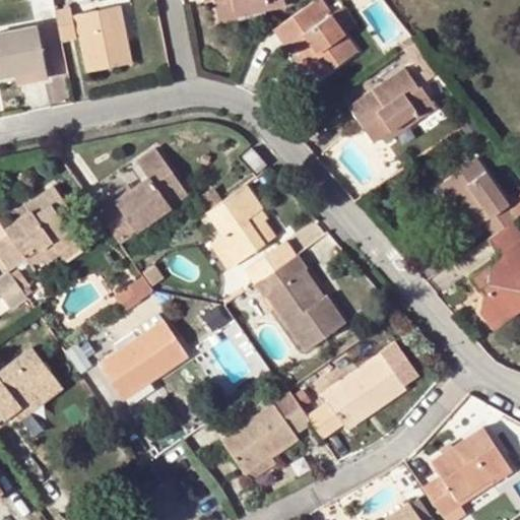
[(57,11),(54,0),(43,0),(46,13),(57,11)]
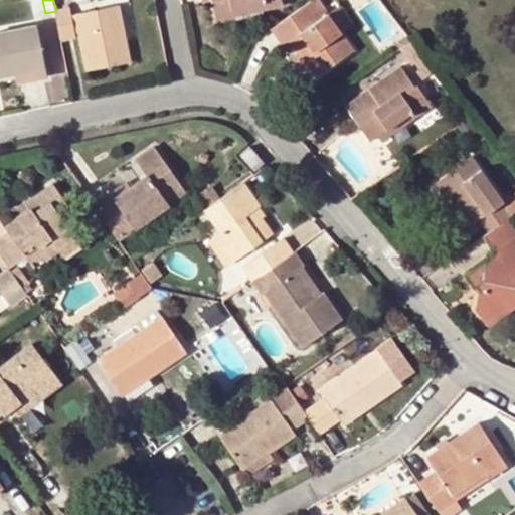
[(264,10),(285,5),(283,0),(212,0),(213,1),(217,19),(235,15),(234,8),(263,3),(264,10)]
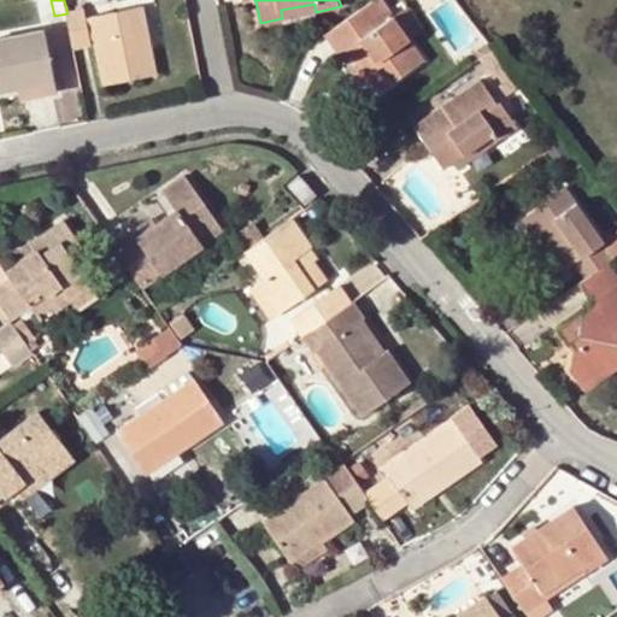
[(281,10),(282,18),(316,12),(315,4),(281,10)]
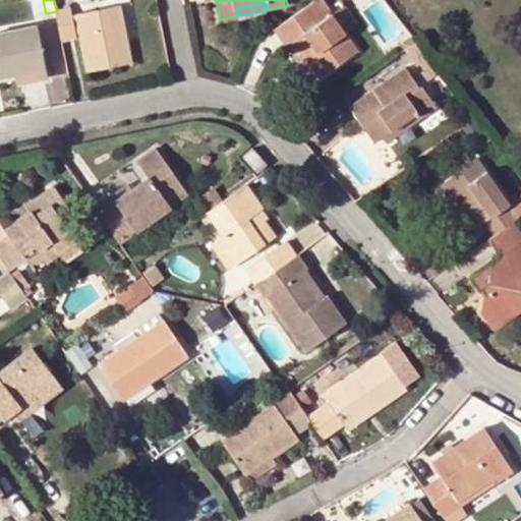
[(121,6),(79,15),(91,71),(132,62),(121,6)]
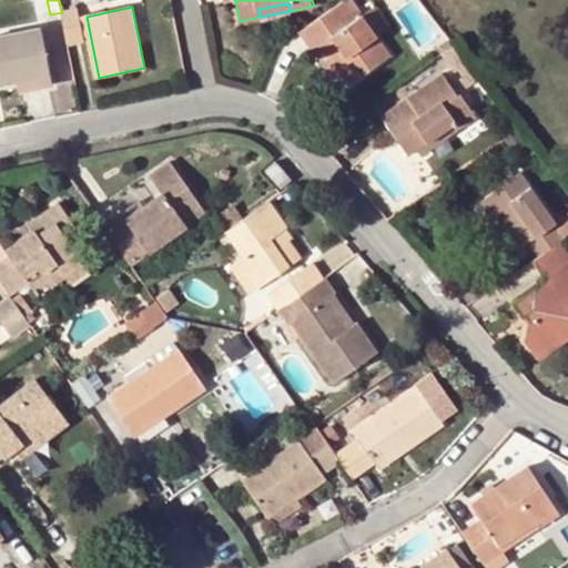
[(362,18),(376,38),(389,28),(375,8),(362,18)]
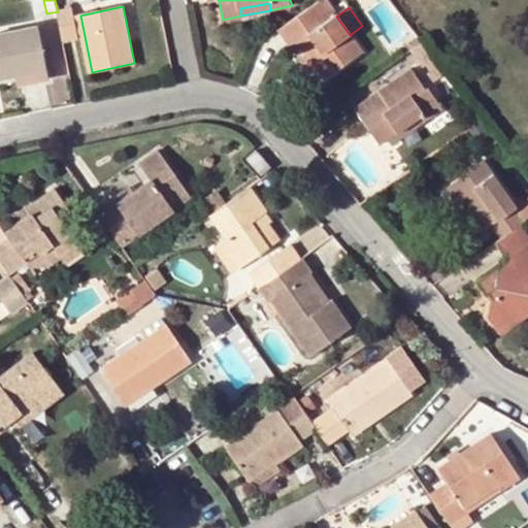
[(72,8),(58,11),(64,42),(78,39),(72,8)]
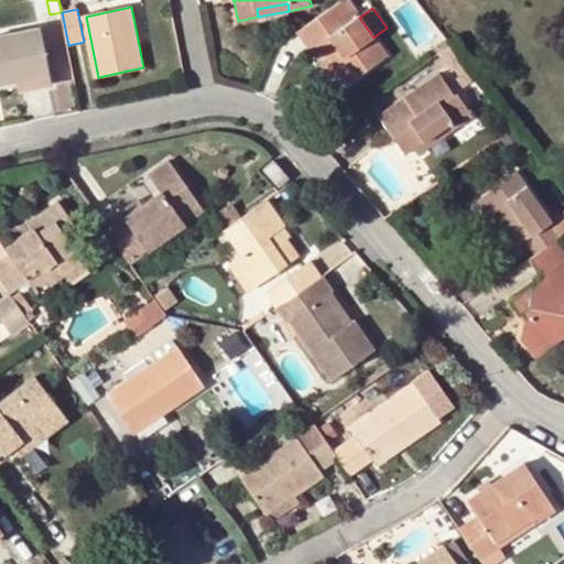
[(346,28),(332,10),(301,32),(314,50),(321,46),(339,72),(349,84),(388,55),(373,38),(359,18),(346,28)]
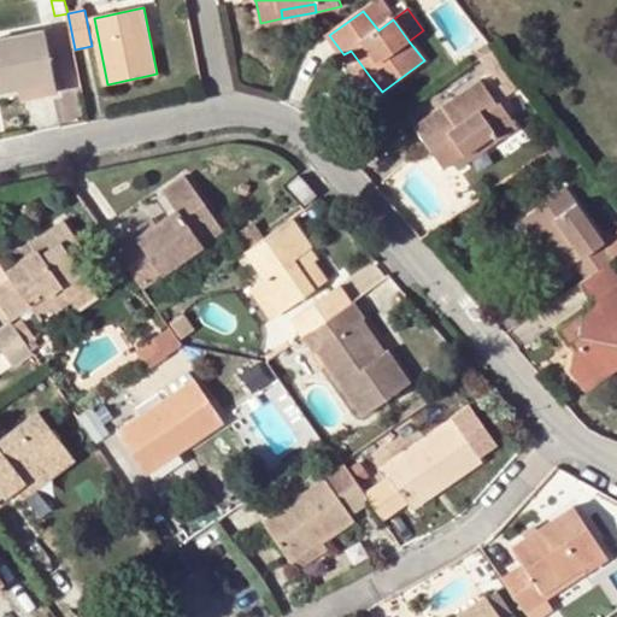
[(46,33),(0,40),(0,92),(19,88),(54,81),(46,33)]
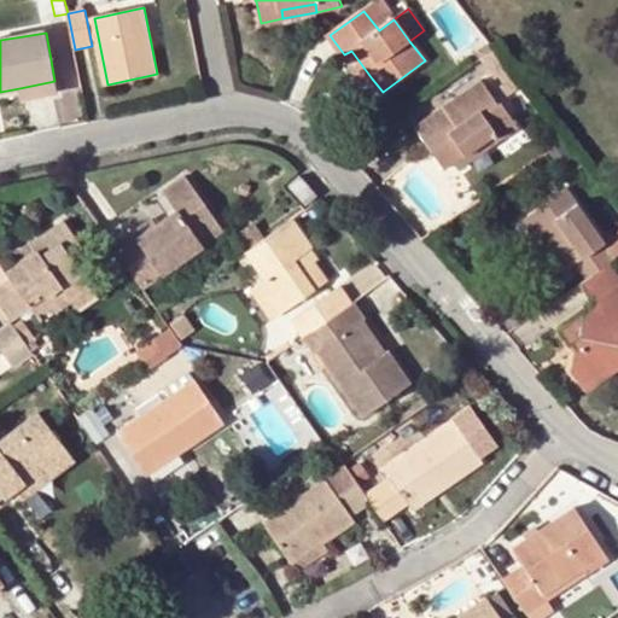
[(344,54),(330,35),(326,38),(342,57),(344,54)]
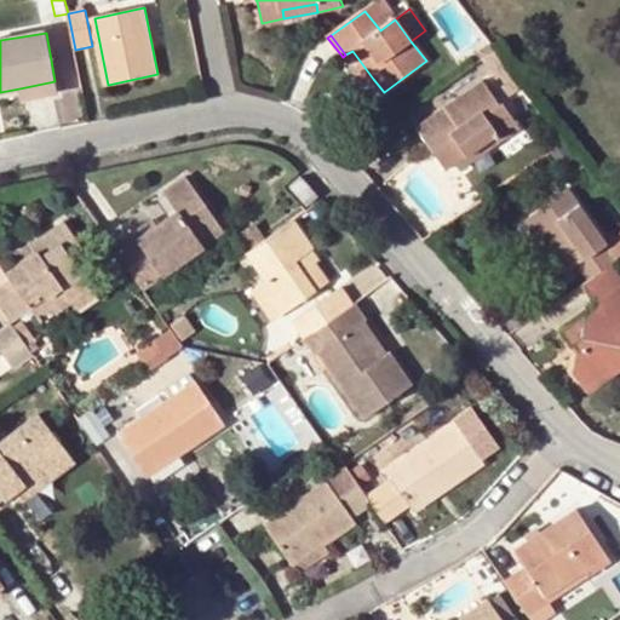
[(486,47),(491,55),(495,51),(498,50),(492,42),(486,47)]
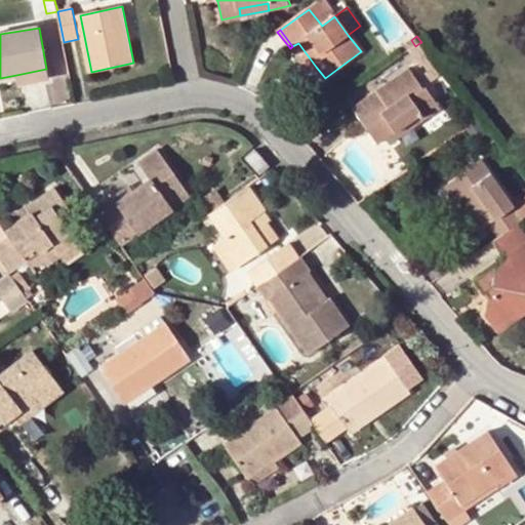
[(292,46),(311,71),(316,67),(298,43),(292,46)]
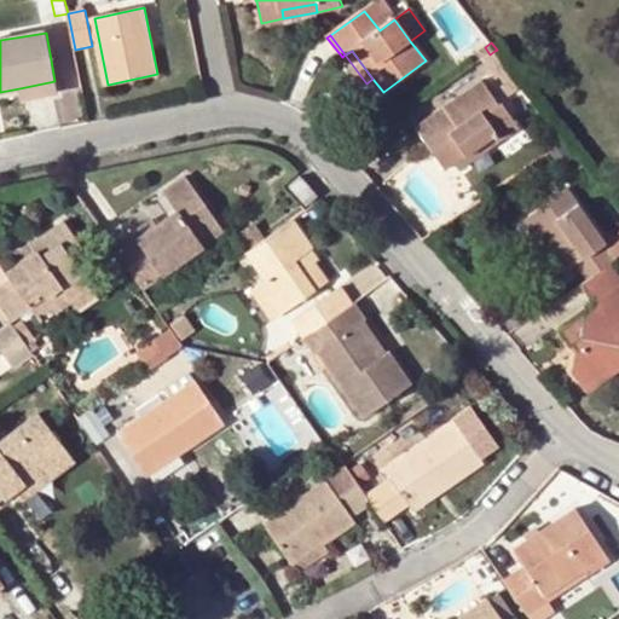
[(495,51),(490,55),(482,59),(487,67),(499,58),(495,51)]
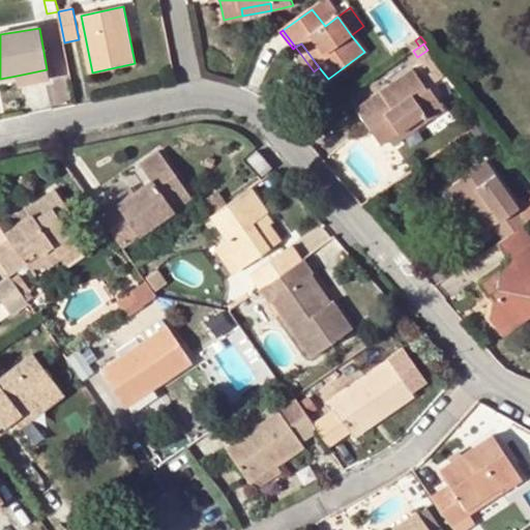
[(417,57),(413,51),(405,57),(409,63),(417,57)]
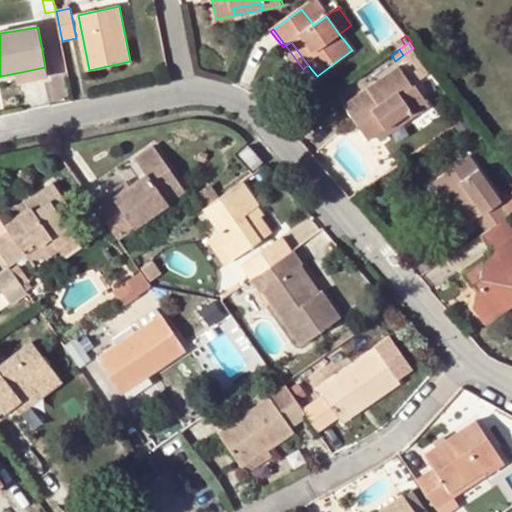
[(18,83),(48,78),(45,67),(16,73),(18,83)]
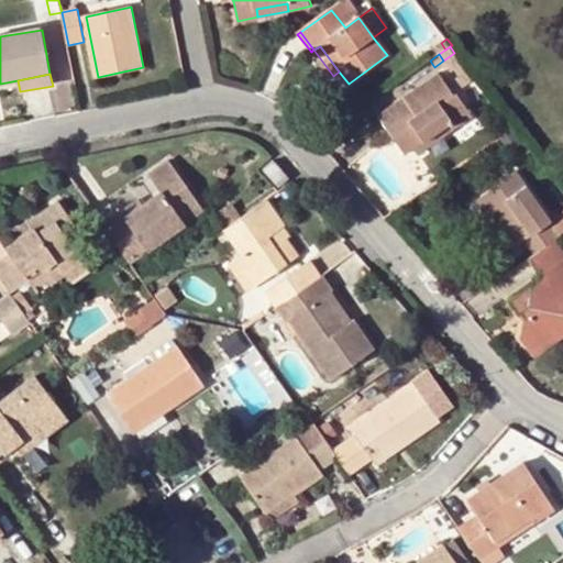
[(450,124),(454,130),(473,117),(457,95),(454,97),(439,75),(379,117),(388,130),(396,125),(401,135),(396,139),(406,154),(415,148),(450,124)]
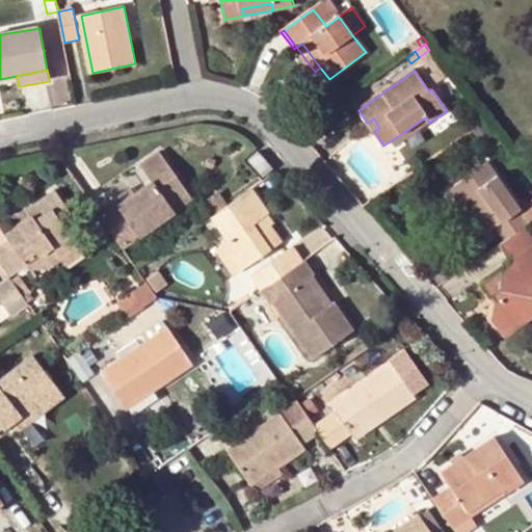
[(392,140),(396,147),(429,123),(425,117),(392,140)]
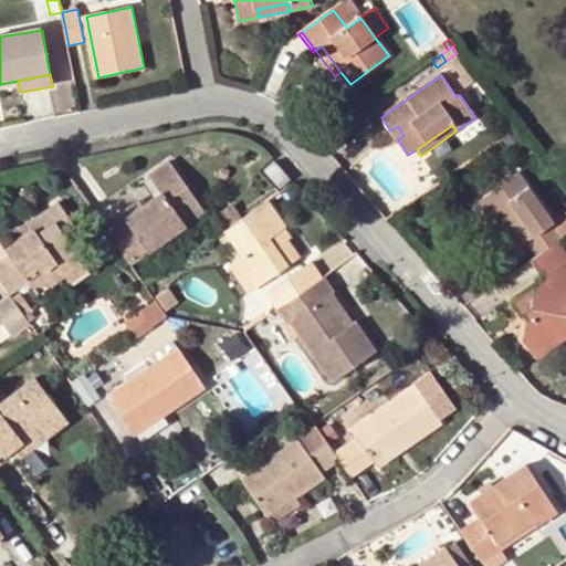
[(398,126),(390,130),(398,139),(404,136),(398,126)]
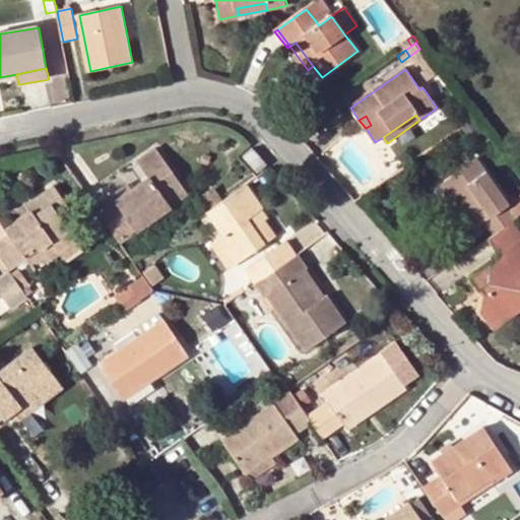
[(116,203),(113,198),(95,210),(119,245),(123,243),(170,210),(166,204),(183,192),(155,152),(137,166),(148,182),(131,193),(116,203)]
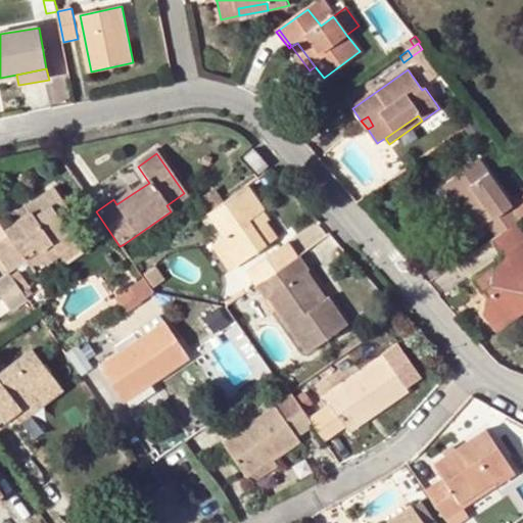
[(253,154),(245,160),(258,175),(266,169),(253,154)]
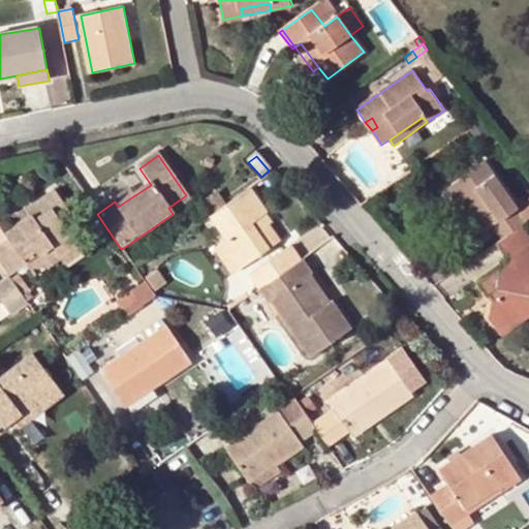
[(502,239),(522,225),(525,223),(516,210),(518,209),(485,162),(454,185),(475,217),(486,231),(493,226),(502,239)]
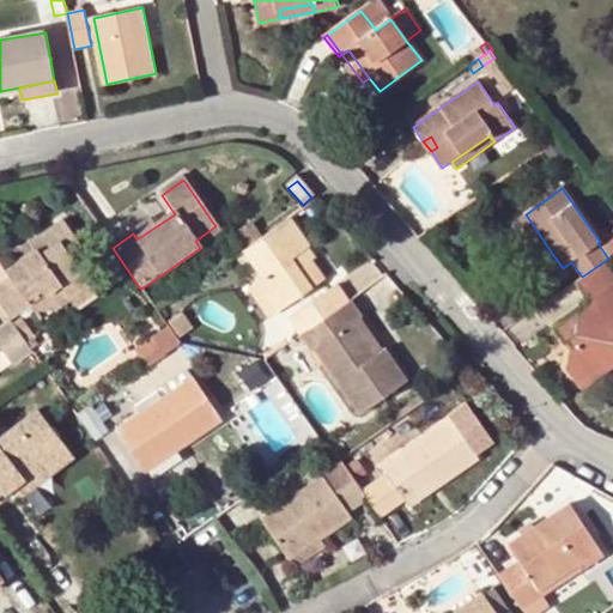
[(520,218),(546,255),(551,252),(526,214),(520,218)]
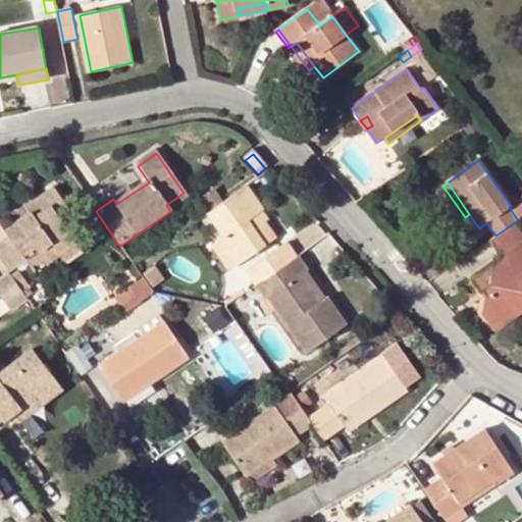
[(261,211),(246,188),(207,215),(222,239),(216,243),(233,268),(271,242),(253,215),(261,211)]
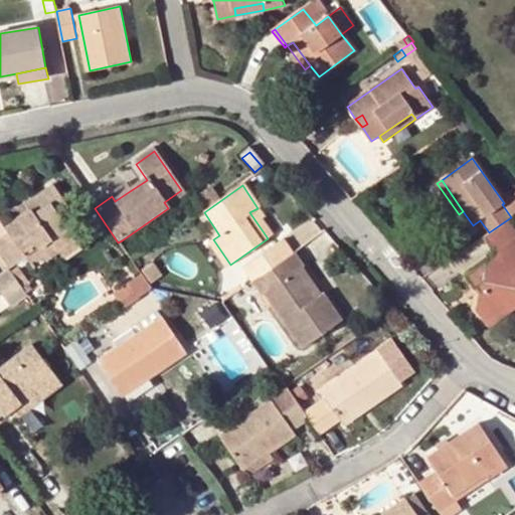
[(130,191),(126,186),(112,196),(115,201),(130,191)]
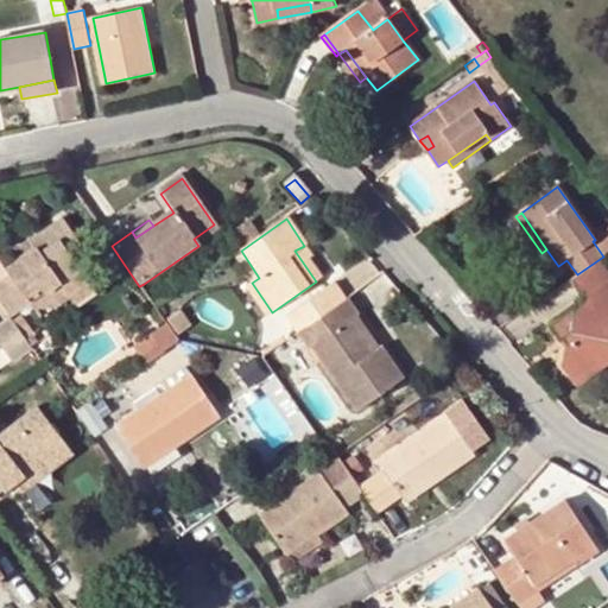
[(30,305),(44,296),(50,303),(64,292),(70,299),(89,286),(69,255),(63,248),(75,240),(63,221),(29,245),(33,252),(20,261),(6,271),(11,278),(0,285),(0,303),(11,318),(30,305)]
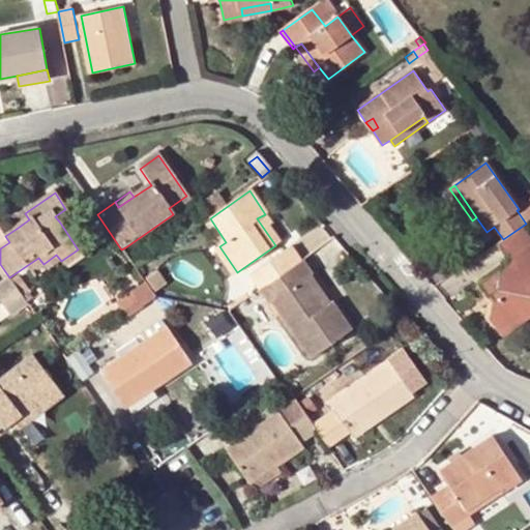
[(169,208),(173,214),(190,202),(186,196),(169,208)]
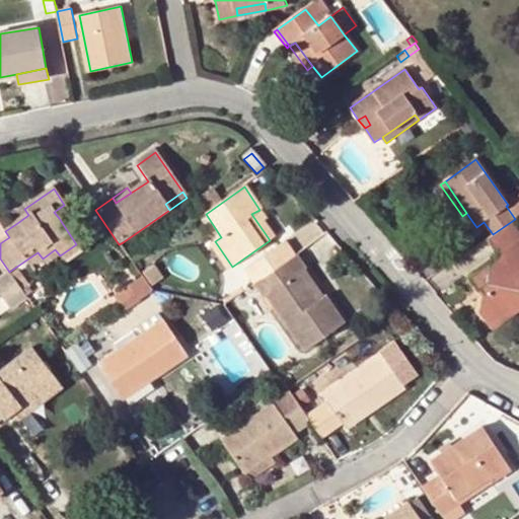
[(59,218),(69,212),(64,205),(54,212),(59,218)]
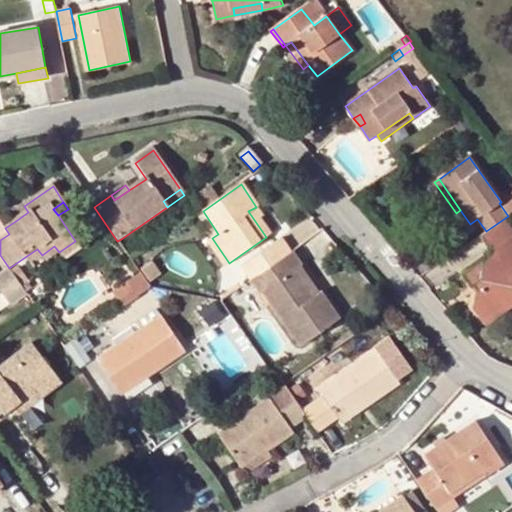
[(24,206),(12,214),(17,220),(28,212),(24,206)]
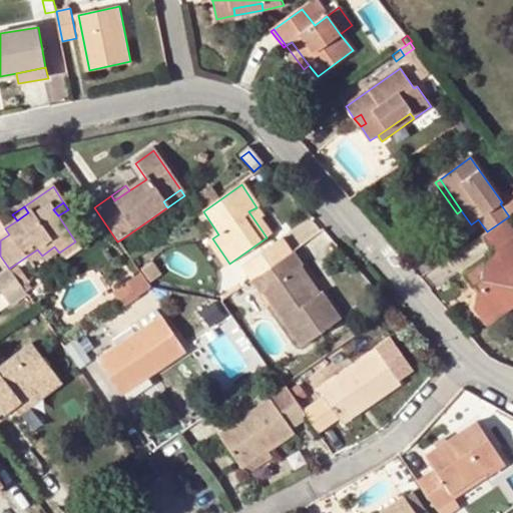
[(248,211),(267,237),(271,234),(260,219),(264,217),(257,207),(248,211)]
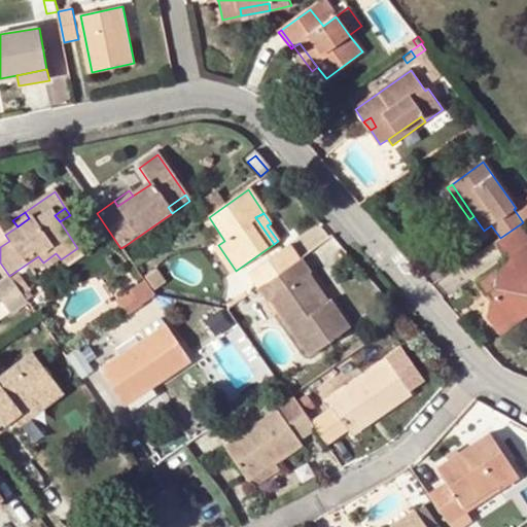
[(526,235),(520,224),(500,238),(495,241),(507,258),(477,280),(491,300),(487,316),(497,330),(521,313),(526,284),(526,235)]
